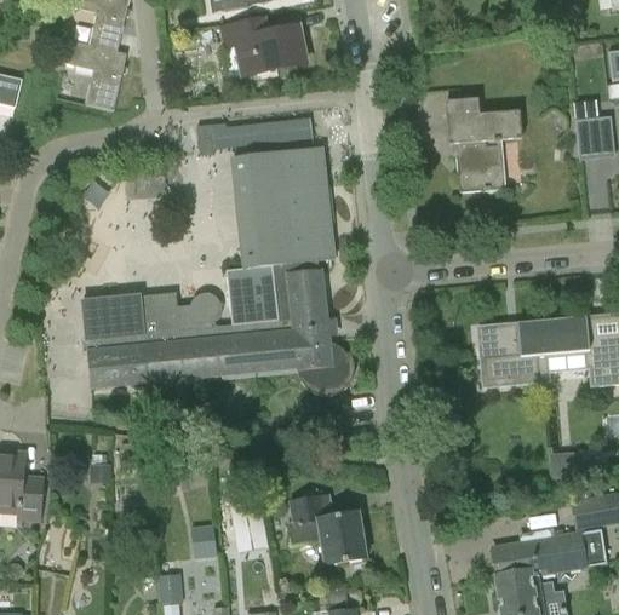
[(97,12),(90,45),(118,52),(129,0),(69,0),(68,6),(97,12)]
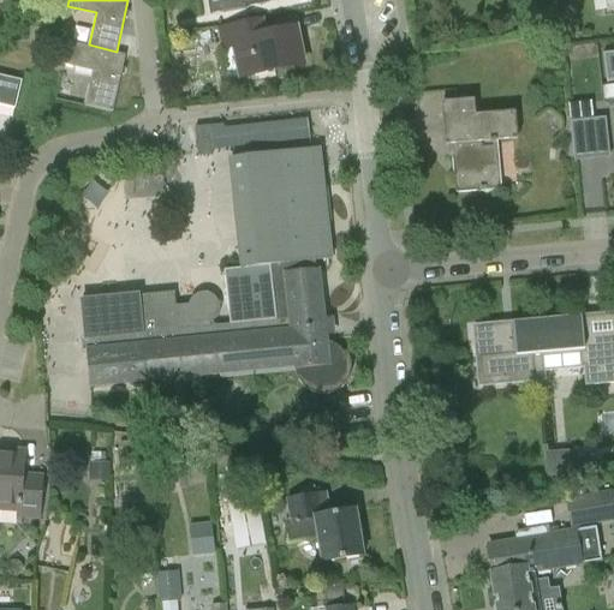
[(224,46),(234,43),(240,73),(303,63),(296,27),(263,33),(260,17),(220,24),(224,46)]
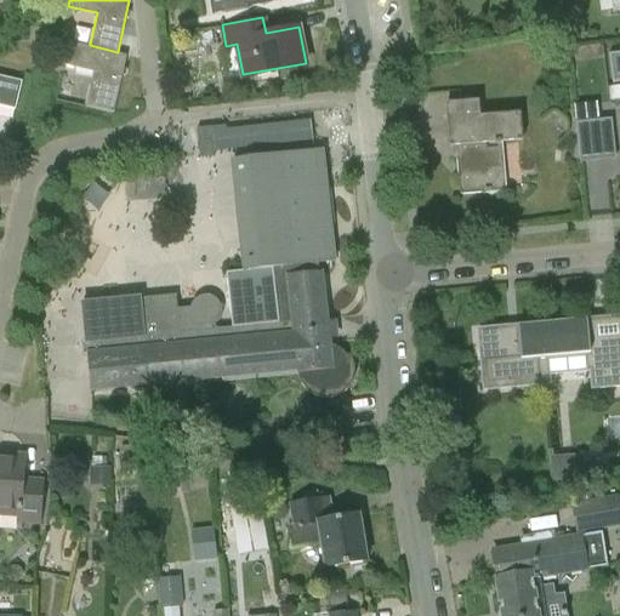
[(126,53),(118,52),(90,45),(70,40),(66,63),(94,70),(86,104),(114,110),(126,53)]
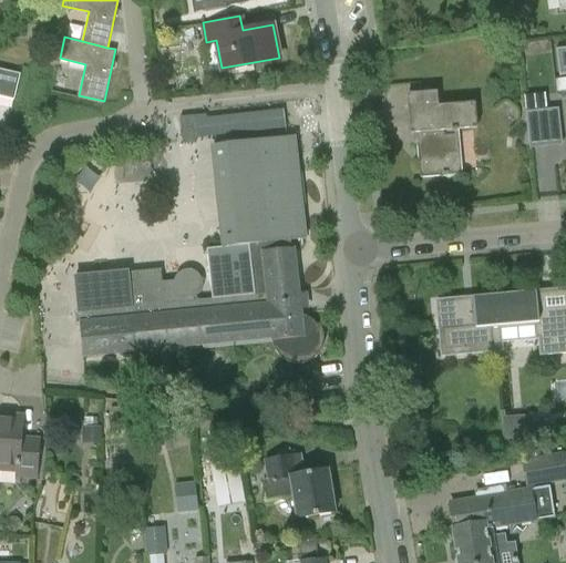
[(565,44),(555,47),(559,72),(565,71),(565,44)]
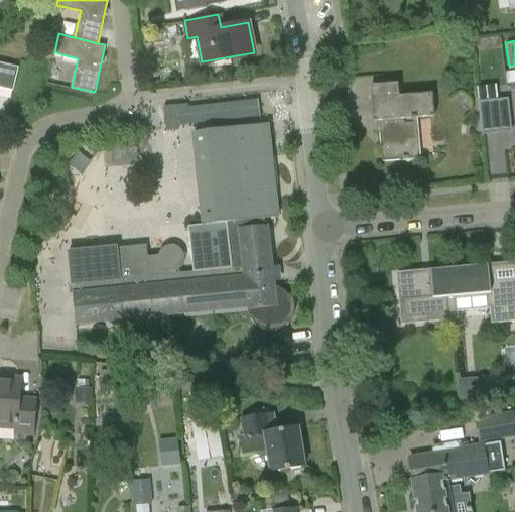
[(0,61),(0,86),(13,89),(18,66),(0,61)]
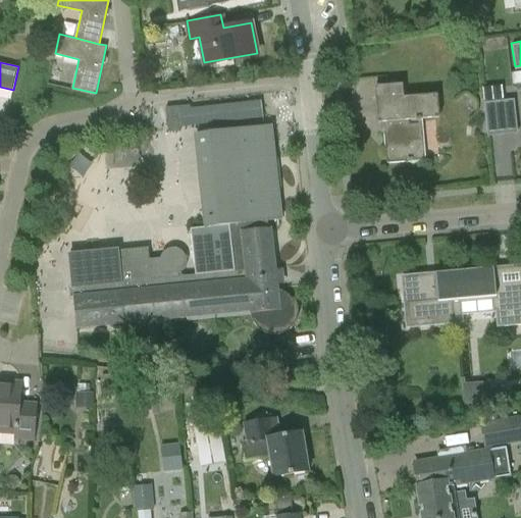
[(383,119),(387,160),(426,157),(422,116),(439,115),(437,93),(404,95),(403,83),(375,85),(378,120),(383,119)]
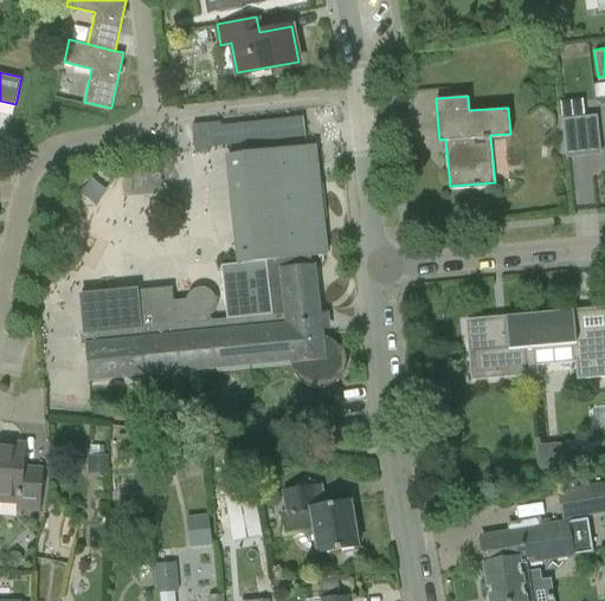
[(586,114),(562,116),(566,153),(587,152),(585,129),(597,128),(596,112),(586,114)]
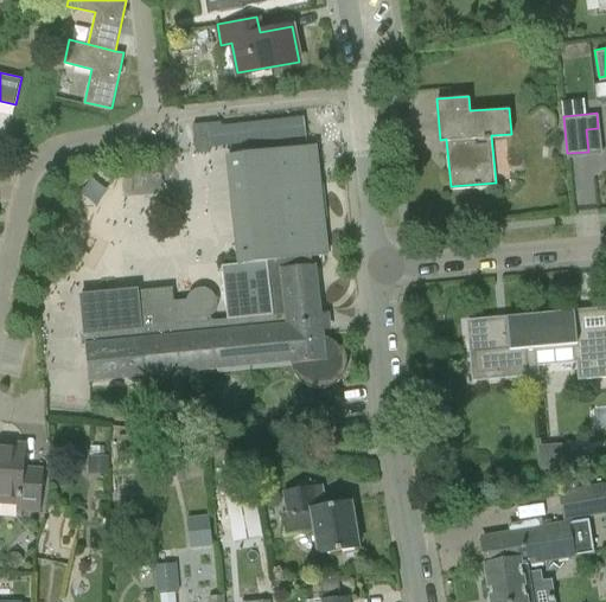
[(222,119),(193,122),(197,151),(211,148),(210,145),(307,134),(305,114),(223,123),(222,119)]
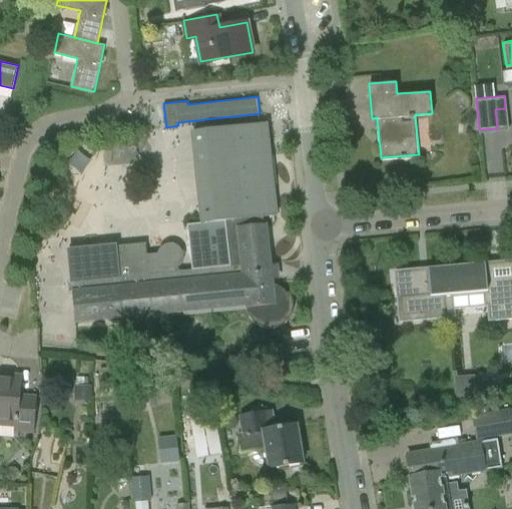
[(158,251),(146,253),(145,242),(68,250),(75,320),(241,303),(241,307),(247,306),(247,309),(248,312),(249,315),(251,317),(253,320),(256,322),(258,323),(261,325),(263,326),(266,327),(269,327),(272,327),(275,327),(278,326),(280,325),(283,324),(285,322),(287,320),(289,318),(291,315),(292,313),(293,310),(294,307),(294,304),(294,301),(293,298),(293,296),(291,293),(290,291),(288,292),(287,290),(285,289),(284,287),(282,286),(280,285),(278,284),(276,283),(274,283),(273,278),(275,277),(273,263),(271,263),(266,222),(265,222),(264,214),(277,213),(267,122),(232,126),(232,131),(210,133),(210,128),(195,130),(202,194),(221,192),(224,219),(187,223),(192,269),(180,270),(178,267),(180,266),(181,264),(182,263),(183,261),(183,260),(184,258),(184,256),(184,253),(184,252),(183,250),(182,248),(182,247),(180,245),(179,244),(178,243),(176,242),(174,242),(173,241),(171,241),(169,241),(167,242),(166,242),(164,243),(163,244),(161,245),(160,247),(159,248),(158,250),(158,251)]
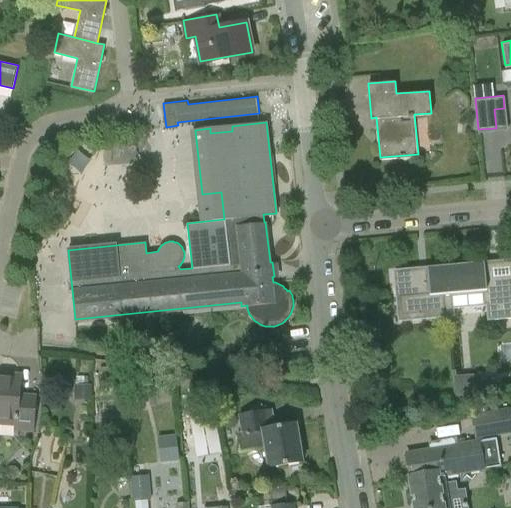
[(106,142),(106,158),(141,159),(141,142),(106,142)]
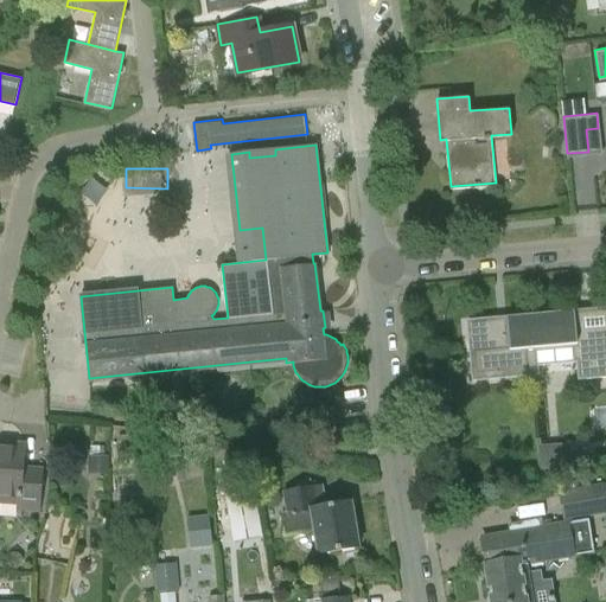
[(540,363),(565,360),(576,359),(579,378),(605,375),(605,307),(561,312),(467,320),(472,369),(473,379),(541,373),(540,363)]
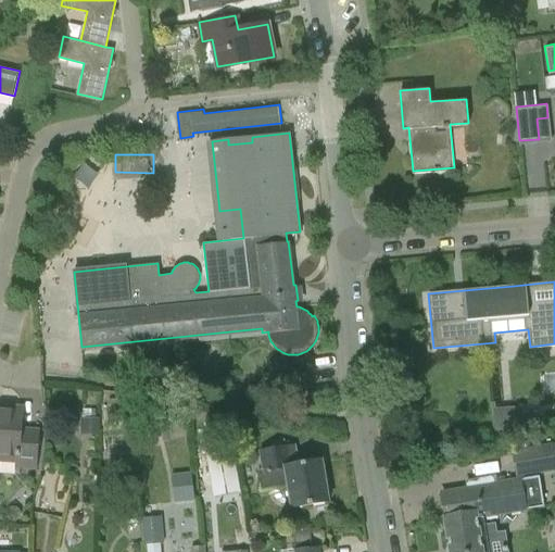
[(495,403),(496,426),(526,425),(525,402),(495,403)]
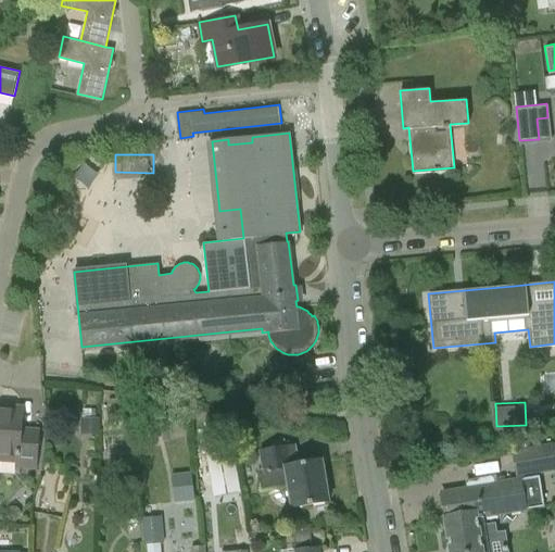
[(0,456),(16,459),(16,465),(37,467),(40,428),(21,427),(23,405),(0,403),(0,456)]
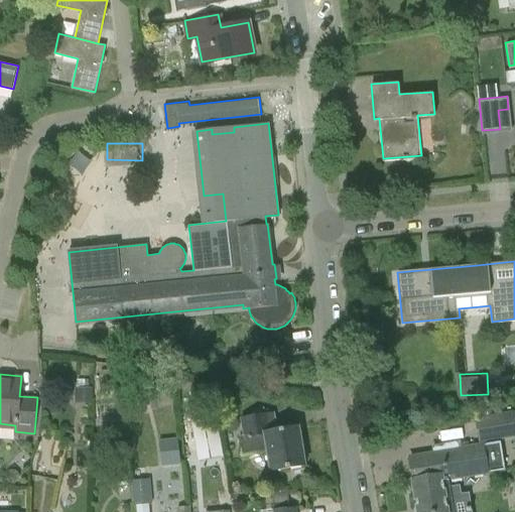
[(76,385),(76,400),(93,400),(94,385),(76,385)]
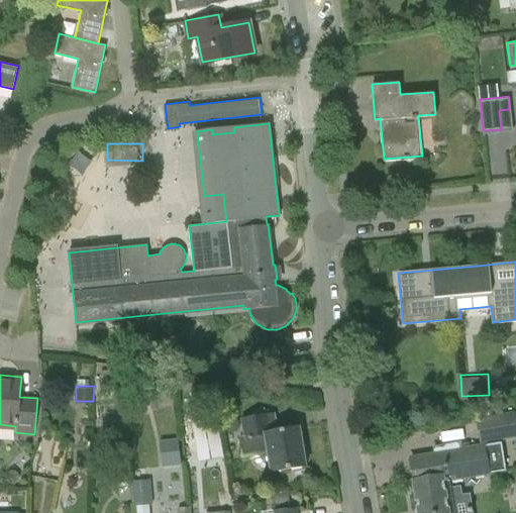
[(409,454),(413,479),(418,512),(456,512),(451,480),(491,474),(490,471),(506,468),(501,441),(486,443),(485,441),(515,435),(515,409),(476,416),(481,442),(462,445),(461,439),(434,444),(434,449),(409,454)]
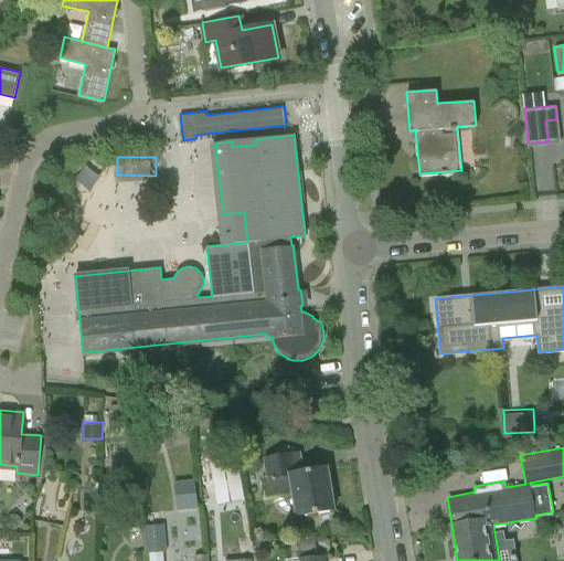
[(265,496),(293,491),(296,515),(333,508),(327,466),(306,469),(302,448),(264,455),(267,475),(263,475),(265,496)]
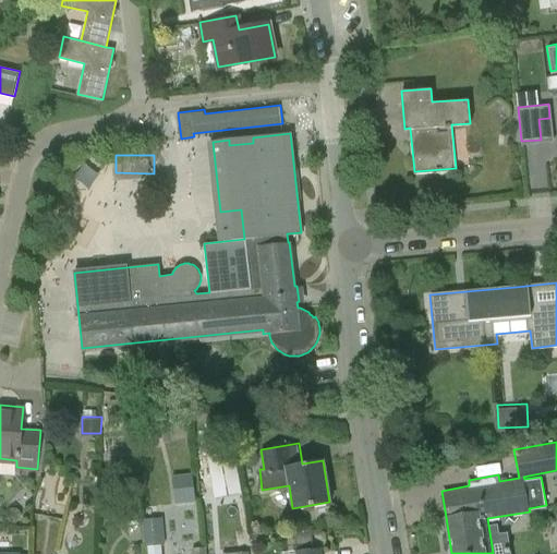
[(176,501),(195,498),(193,470),(173,472),(176,501)]
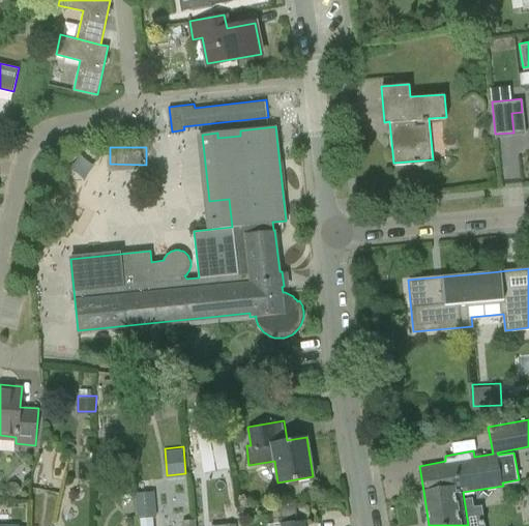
[(136,491),(137,517),(157,516),(155,490),(136,491)]
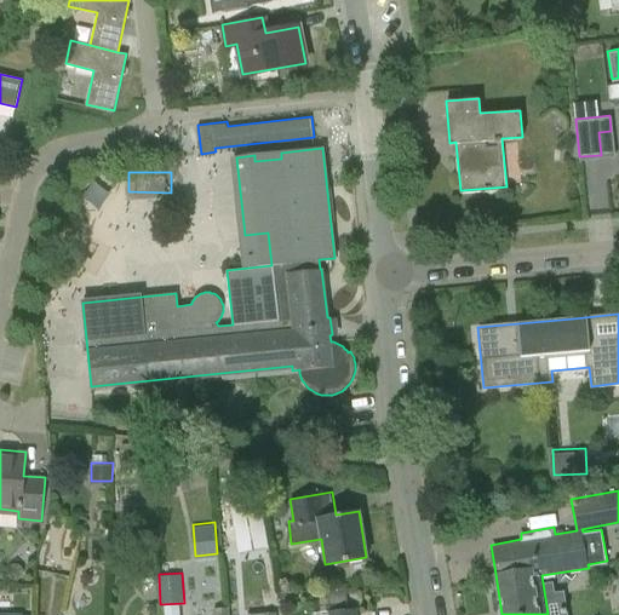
[(357,614),(357,607),(348,608),(347,587),(328,588),(330,614),(357,614)]
